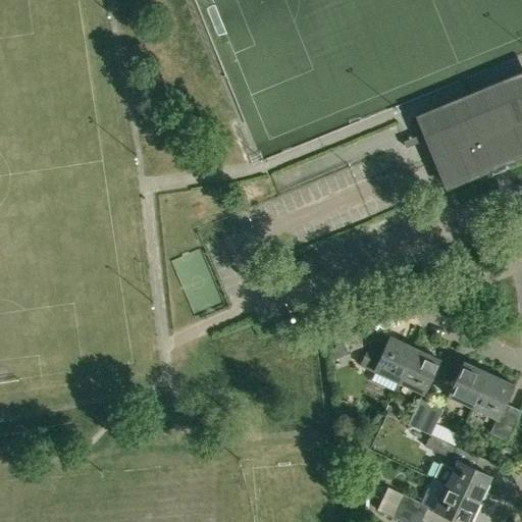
[(459,119),(422,134),(444,185),(489,166),(491,173),(506,167),(503,160),(521,152),(521,92),(493,105),(488,93),(454,106),(459,119)]
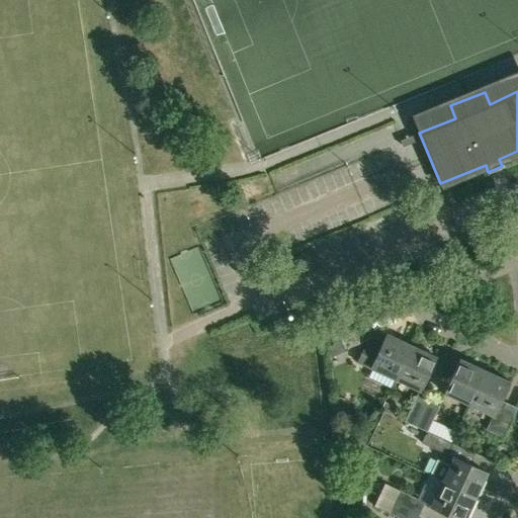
[(341,337),(343,342),(346,349),(372,339),(367,327),(341,337)]
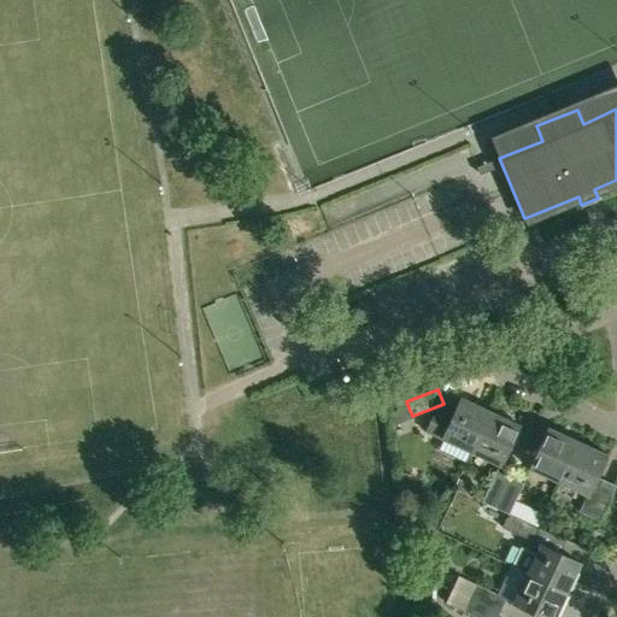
[(425,430),(441,438),(471,451),(489,410),(460,397),(448,422),(433,415),(425,430)]
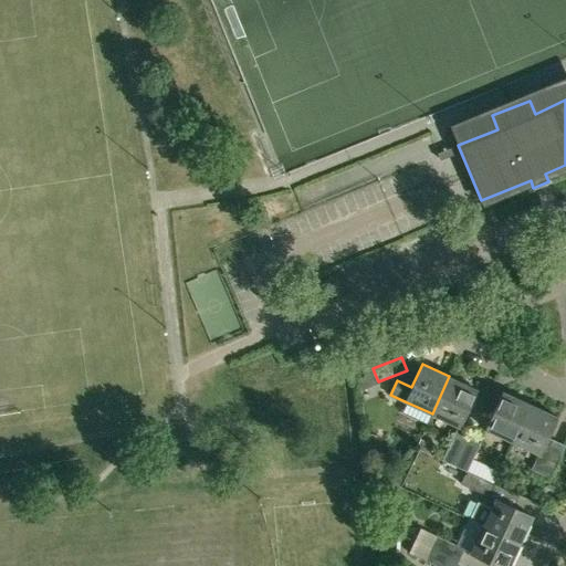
[(432,413),(458,426),(459,427),(477,389),(449,376),(432,413)]
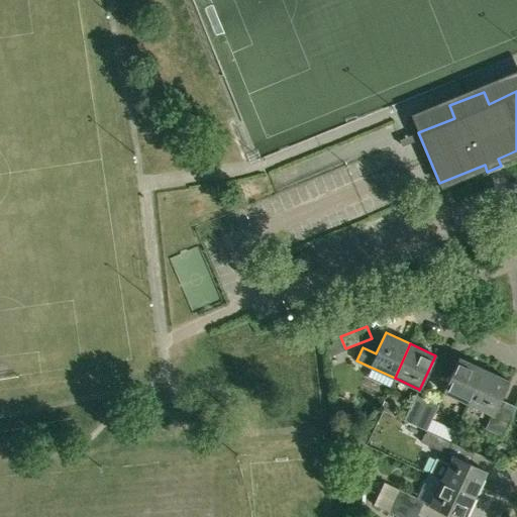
[(443,392),(468,403),(484,370),(459,357),(443,392)]
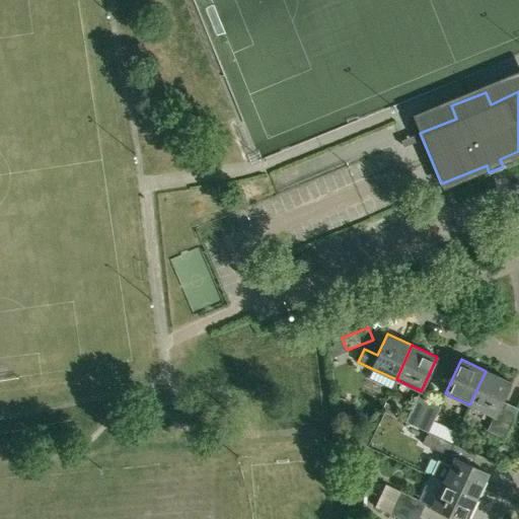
[(511,382),(486,371),(469,404),(494,416),(487,430),(505,438),(516,411),(501,404),(511,382)]
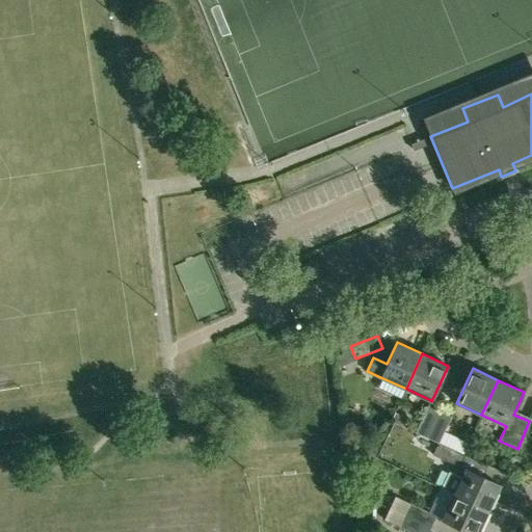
[(426,437),(440,410),(428,405),(416,432),(426,437)]
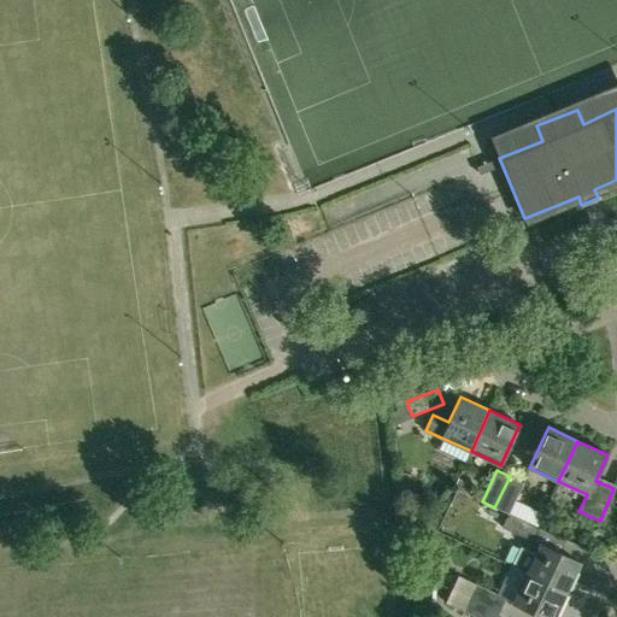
[(510,476),(494,507),(509,513),(510,513),(523,482),(510,476)]
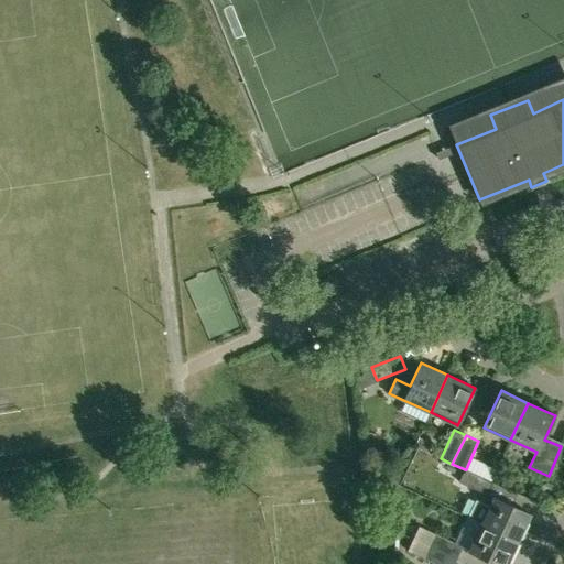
[(415,446),(427,453),(432,443),(419,437),(415,446)]
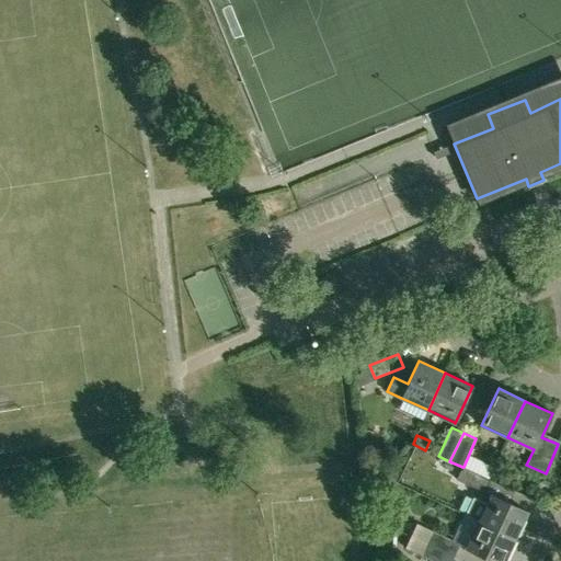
[(484,492),(490,479),(464,467),(462,467),(457,480),(484,492)]
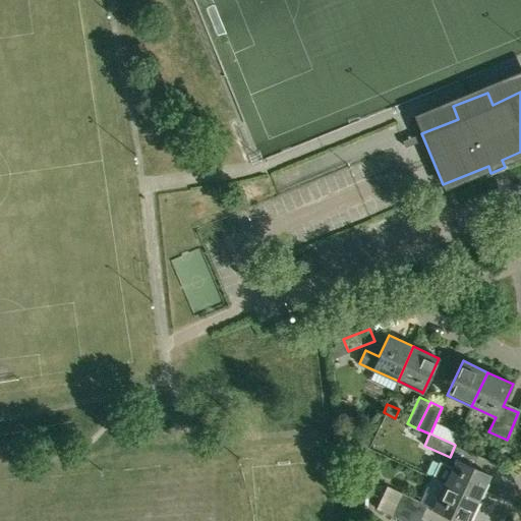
[(456,459),(444,483),(478,500),(489,475),(456,459)]
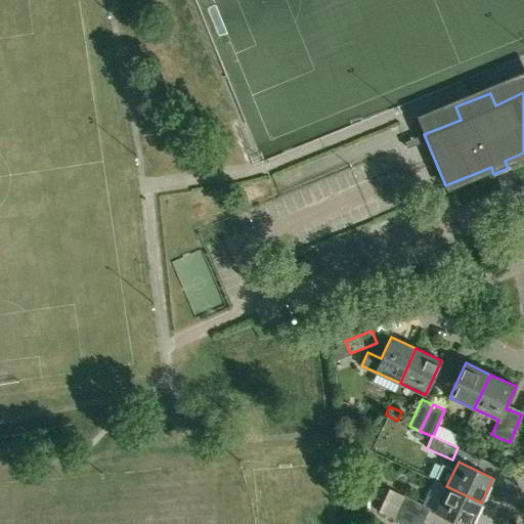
[(446,486),(436,510),(435,512),(462,523),(471,523),(481,503),(446,486)]
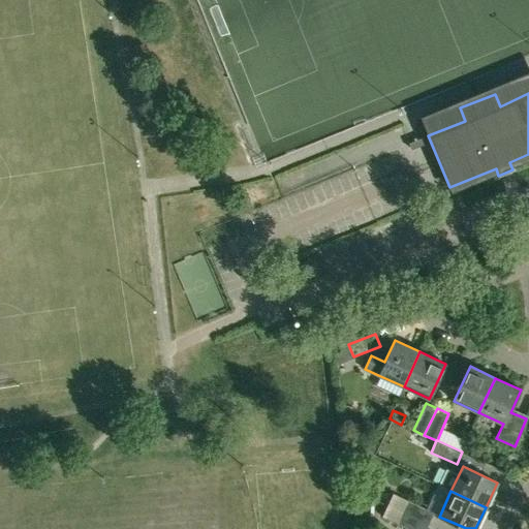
[(407,500),(402,512),(429,525),(434,512),(407,500)]
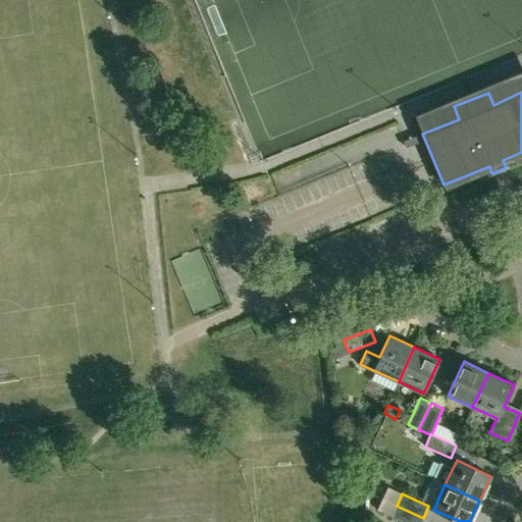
[(392,517),(402,521),(421,521),(423,518),(397,506),(393,504),(389,511),(394,513),(392,517)]
